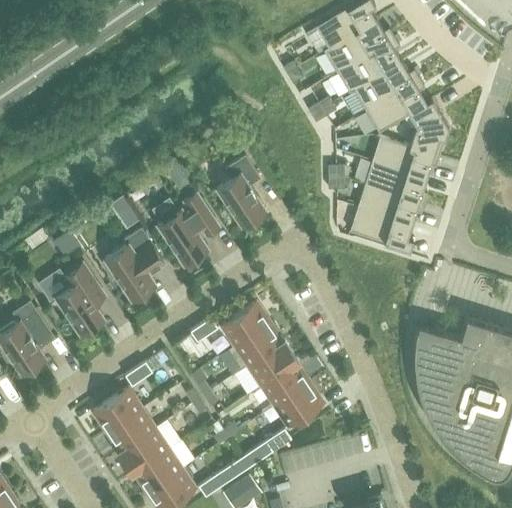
[(327,48),(376,19),(370,8),(375,5),(371,0),(360,0),(315,28),(327,48)]
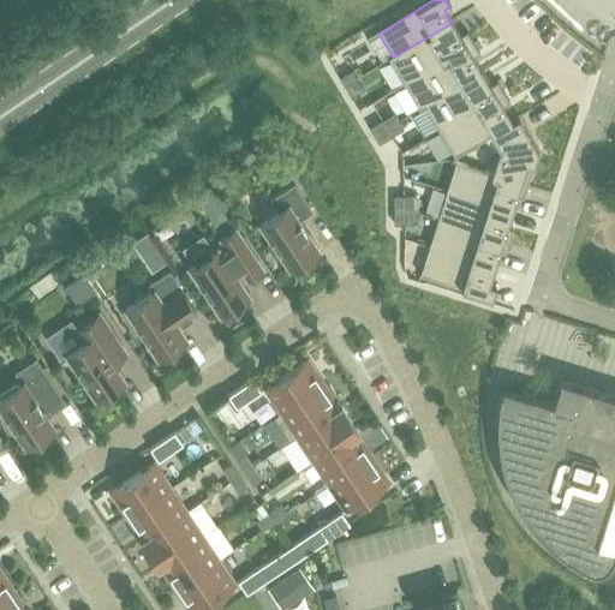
[(393,58),(388,61),(404,87),(473,46),(467,34),(461,39),(452,23),(393,58)]
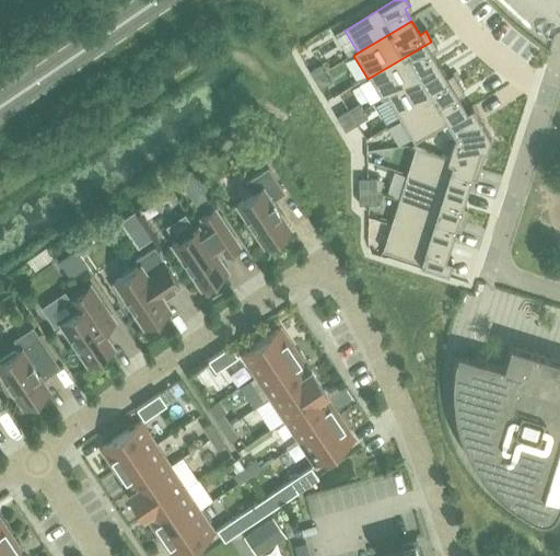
[(440,68),(432,55),(438,51),(431,42),(368,79),(382,103),(386,101),(440,68)]
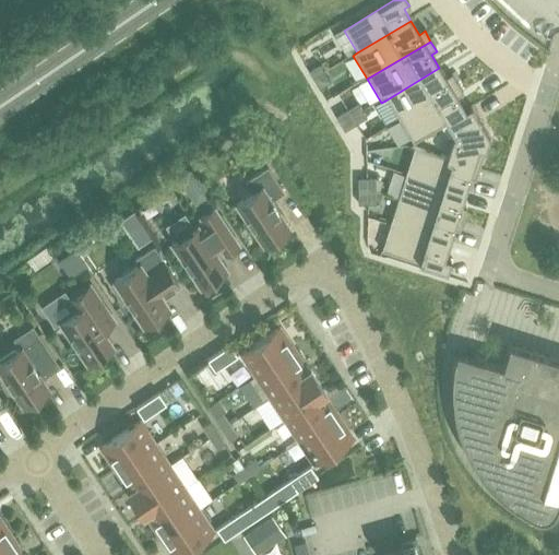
[(308,74),(312,81),(324,74),(319,67),(308,74)]
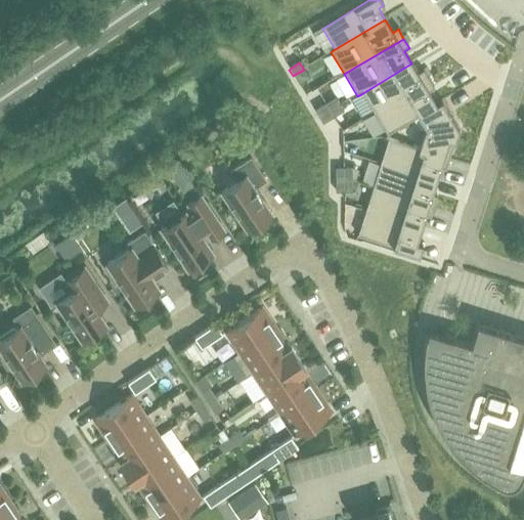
[(424,72),(419,75),(411,63),(361,94),(374,114),(429,81),(424,72)]
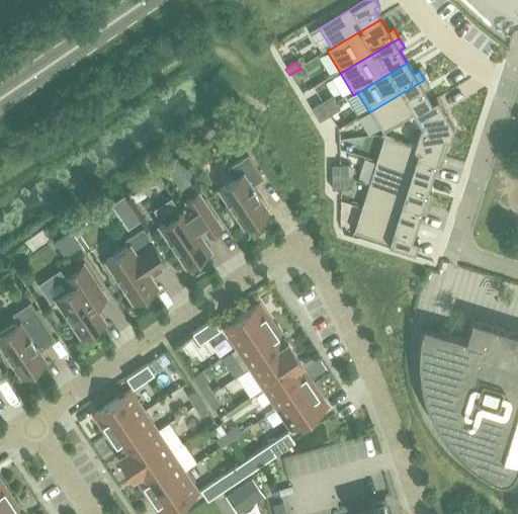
[(300,69),(289,75),(295,85),(307,79),(301,69),(300,69)]
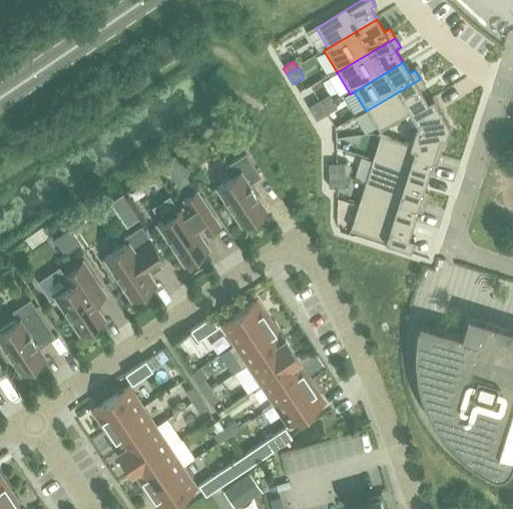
[(379,133),(410,115),(427,102),(421,91),(426,88),(420,79),(366,111),(379,133)]
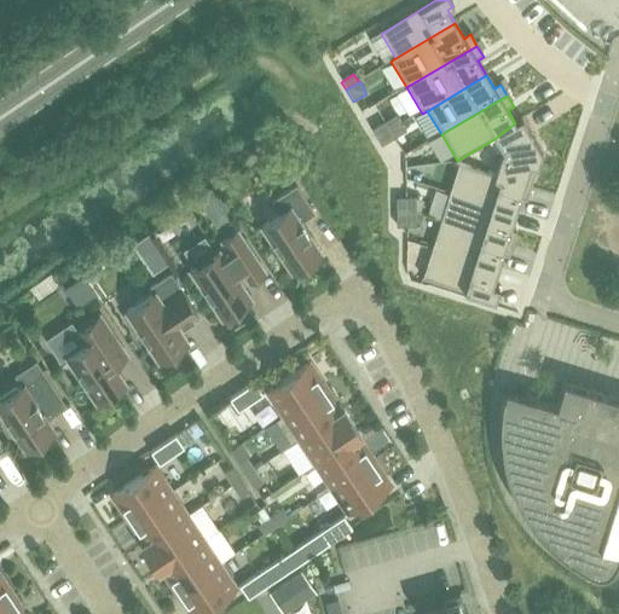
[(385,125),(389,133),(401,125),(397,117),(385,125)]
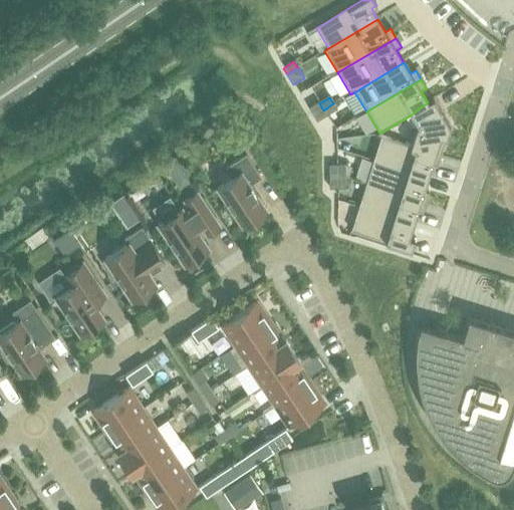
[(410,148),(441,157),(450,128),(433,99),(428,102),(411,115),(418,128),(417,128),(410,148)]
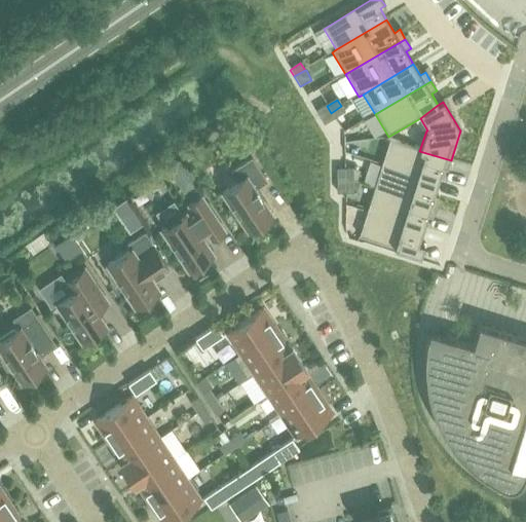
[(315,112),(320,119),(331,113),(327,106),(315,112)]
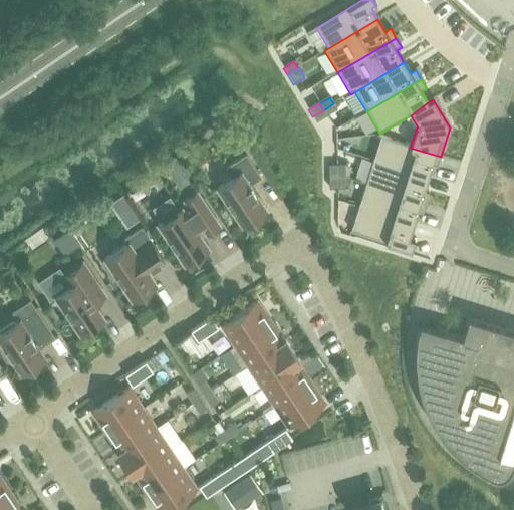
[(337,110),(333,103),(323,110),(327,116),(337,110)]
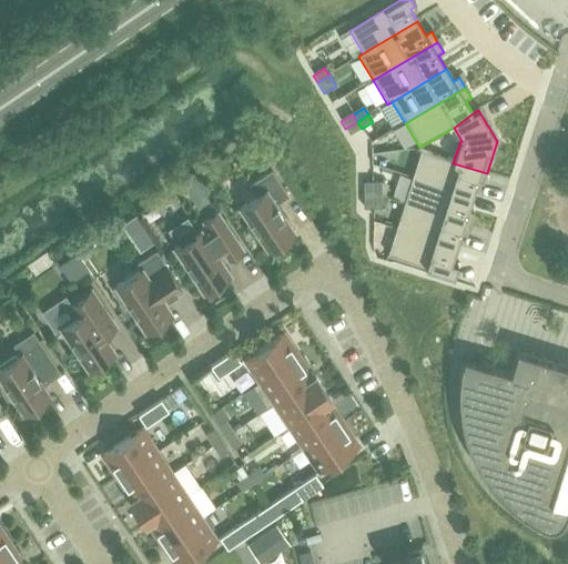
[(345,129),(350,137),(362,129),(357,122),(345,129)]
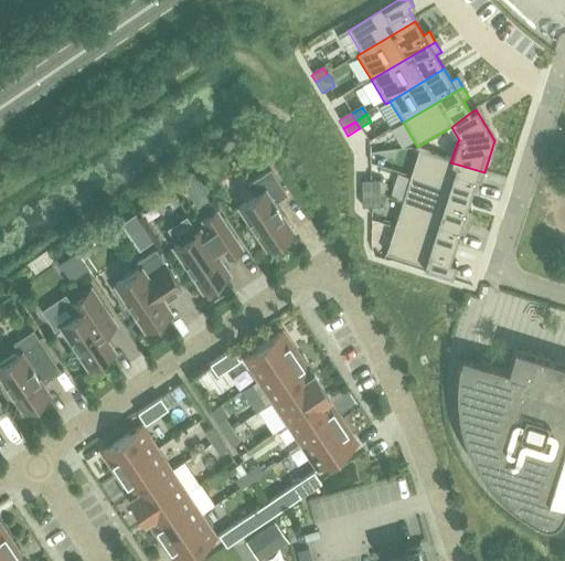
[(475,183),(480,186),(484,172),(450,162),(418,151),(418,152),(409,178),(470,198),(475,183)]
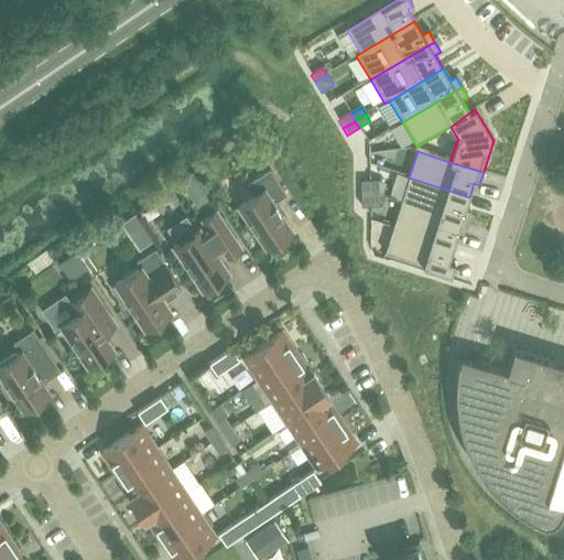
[(238,208),(266,249),(272,246),(278,247),(285,243),(286,236),(292,233),(274,205),(286,197),(270,173),(248,187),(256,197),(238,208)]
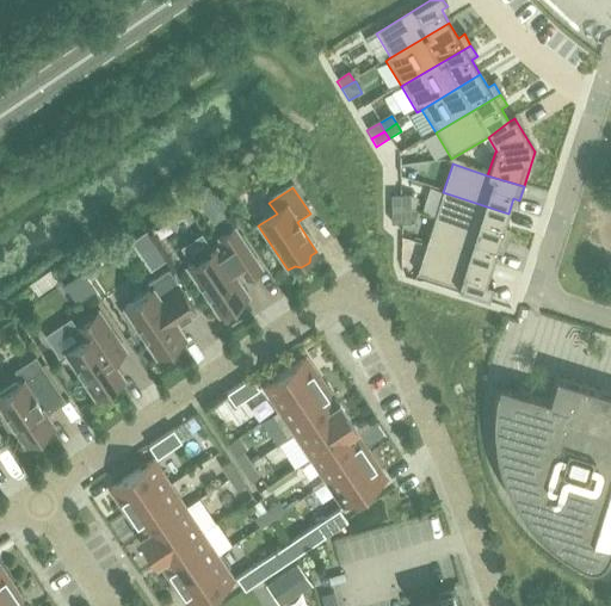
[(503,229),(508,214),(443,192),(434,221),(506,243),(510,230),(503,229)]
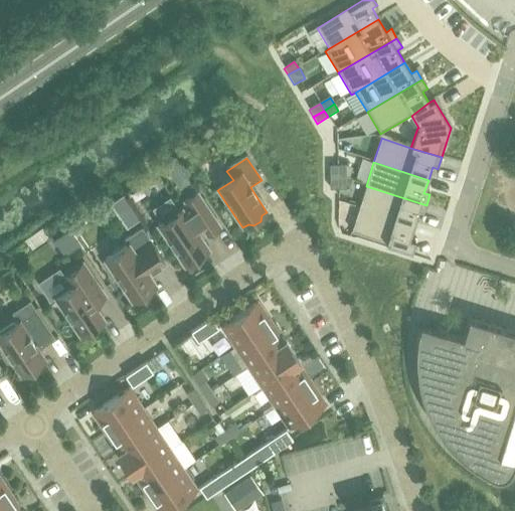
[(330,167),(330,179),(338,179),(338,167),(330,167)]
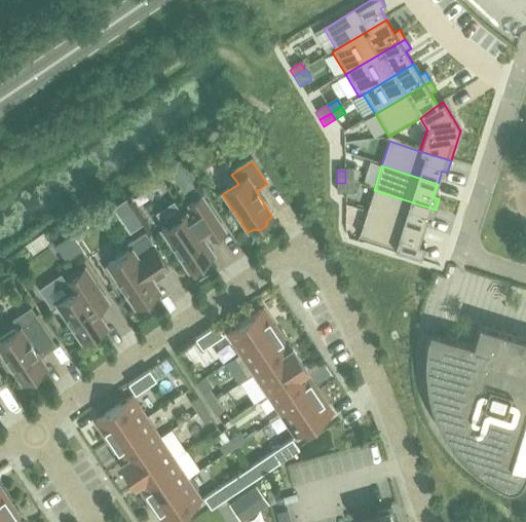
[(345,183),(353,183),(353,171),(345,171),(345,183)]
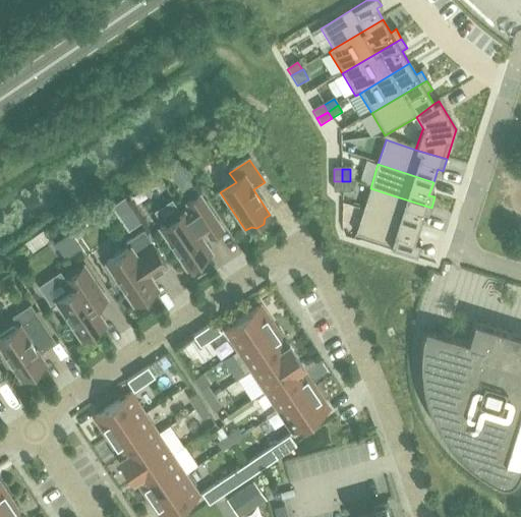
[(334,181),(334,193),(342,193),(342,181),(334,181)]
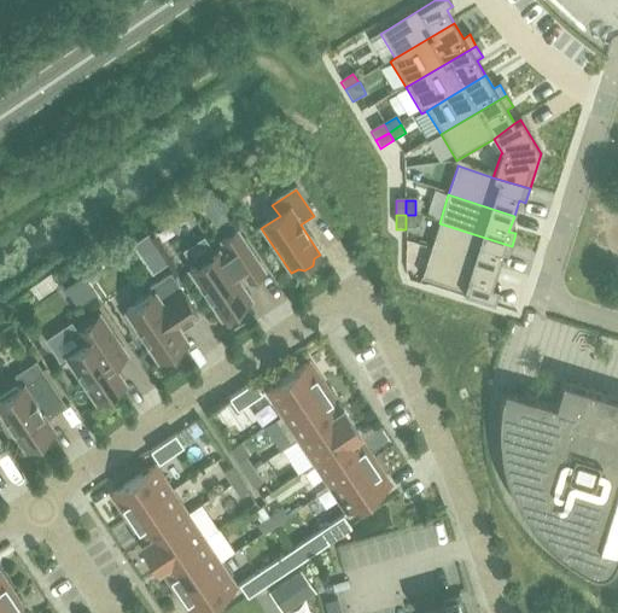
[(415,215),(406,215),(406,229),(415,229),(415,215)]
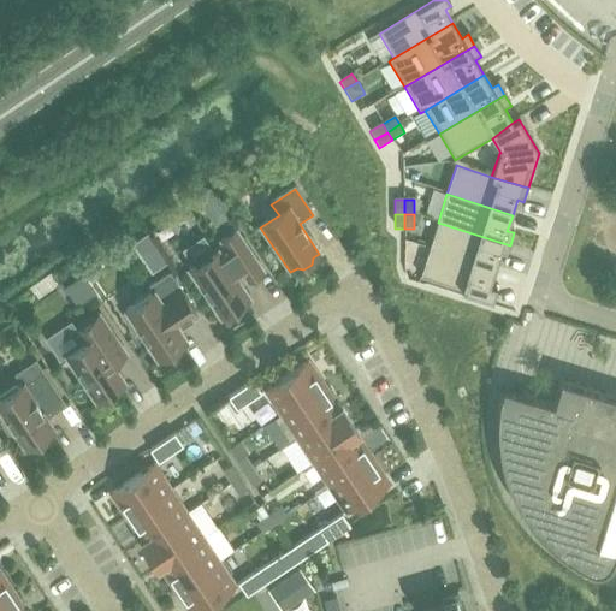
[(495,271),(499,255),(507,257),(510,245),(438,223),(430,250),(495,271)]
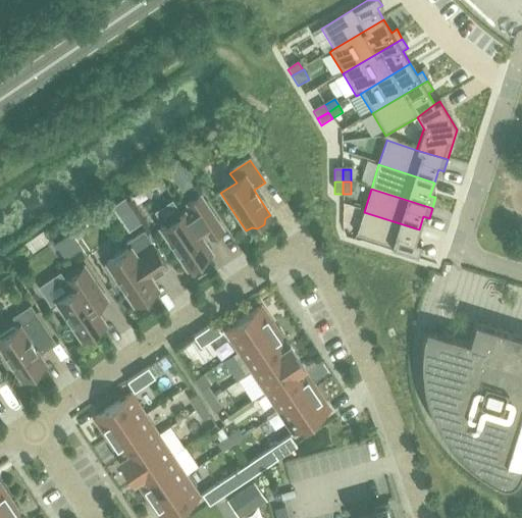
[(210,241),(222,231),(200,198),(188,206),(190,210),(160,229),(184,265),(181,266),(187,273),(200,264),(199,262),(211,254),(202,241),(208,237),(210,241)]
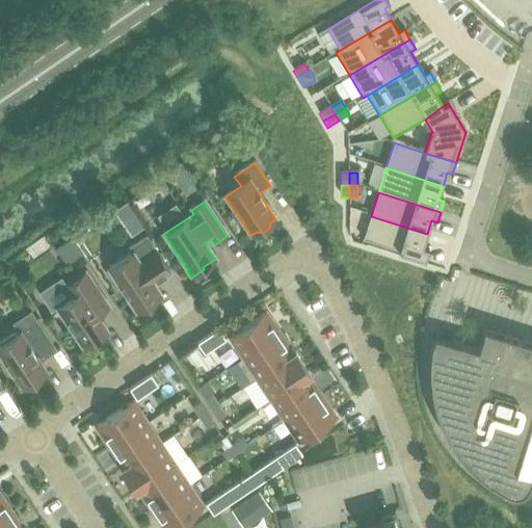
[(363,241),(425,261),(429,248),(423,247),(427,234),(371,216),(363,241)]
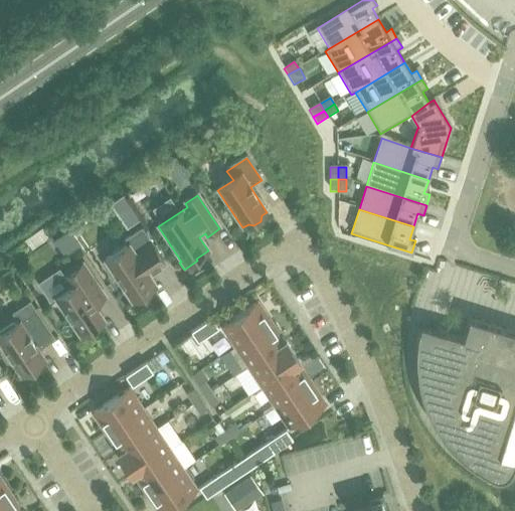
[(149,276),(165,266),(142,230),(125,242),(128,246),(105,262),(107,264),(103,267),(113,282),(117,279),(132,302),(156,286),(149,276)]
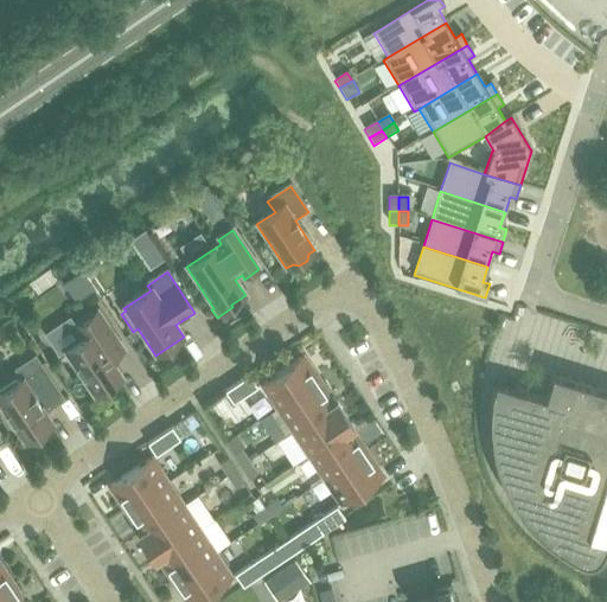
[(125,352),(97,313),(75,328),(83,340),(65,352),(95,397),(101,392),(103,397),(120,386),(116,382),(122,378),(112,362),(125,352)]
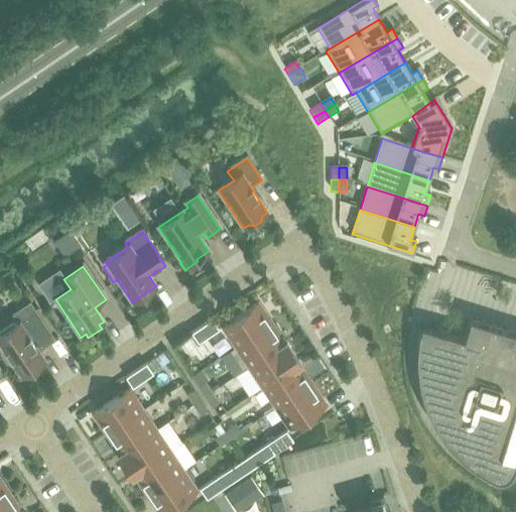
[(236,350),(272,326),(258,304),(222,329),(236,350)]
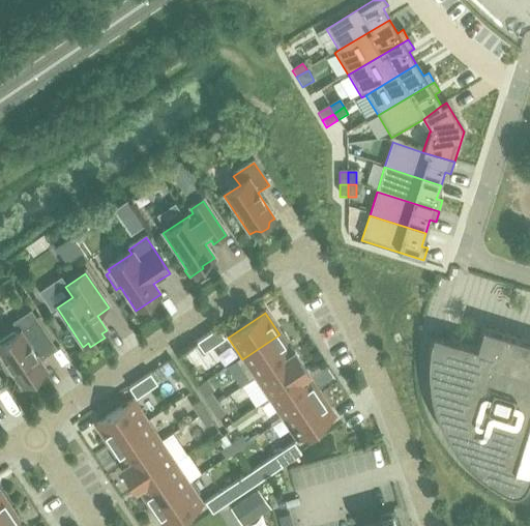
[(53,346),(31,314),(30,314),(35,322),(0,345),(0,354),(22,387),(46,371),(36,357),(53,346)]
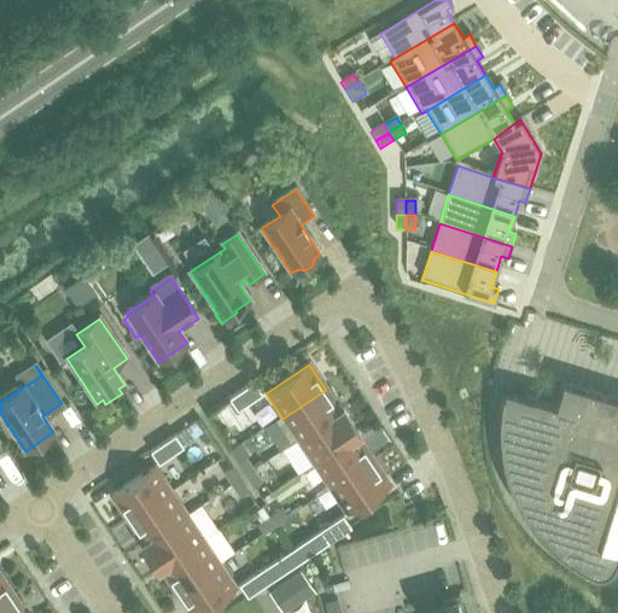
[(555,406),(505,391),(503,397),(502,396),(502,397),(499,428),(502,461),(507,477),(520,508),(529,523),(558,554),(590,574),(594,576),(600,576),(605,574),(610,572),(612,570),(617,555),(617,400),(563,383),(555,406)]
